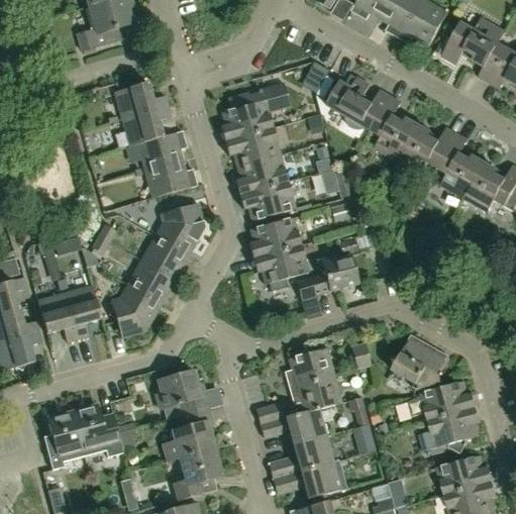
[(132,6),(129,0),(109,0),(88,6),(95,28),(77,33),(82,49),(119,39),(115,28),(130,23),(126,8),(132,6)]
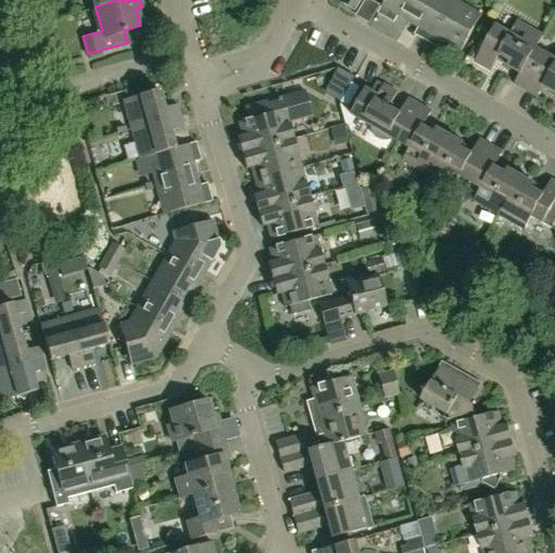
[(406,20),(417,0),(381,0),(376,10),(392,20),(396,13),(406,20)]
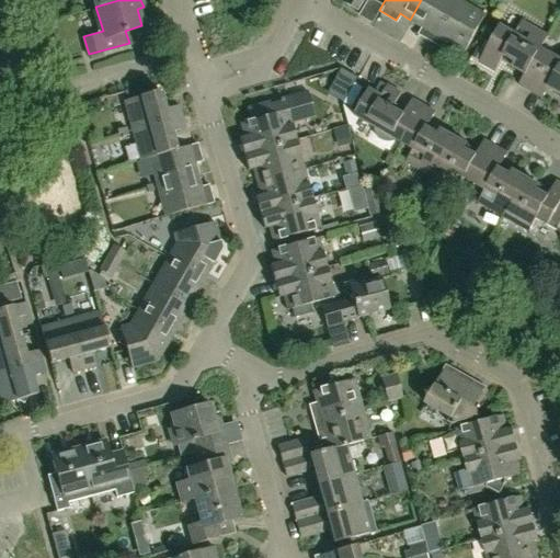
[(433,41),(457,0),(421,0),(410,20),(421,25),(418,32),(433,41)]
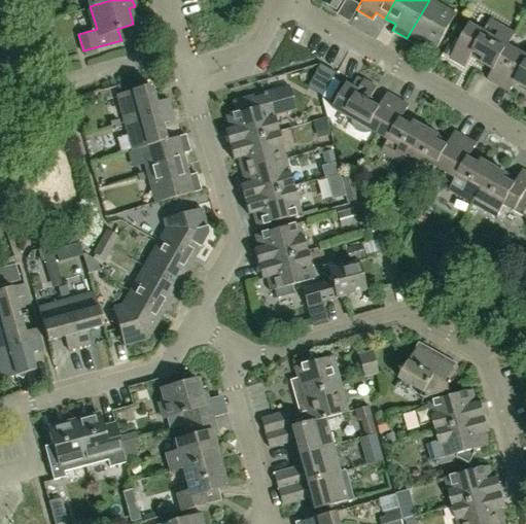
[(455,12),(433,0),(429,0),(407,38),(421,47),(425,40),(435,46),(455,12)]
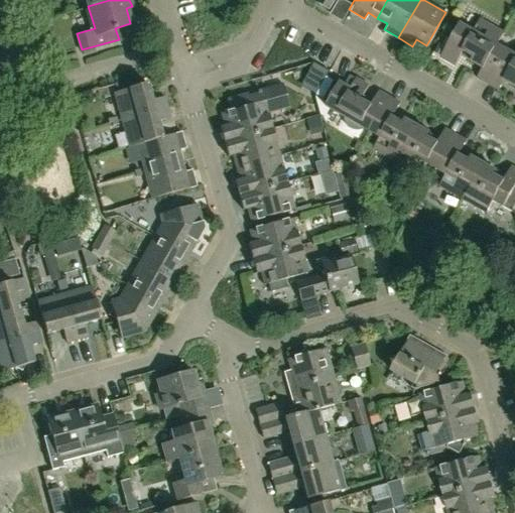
[(488,56),(496,42),(503,31),(479,17),(472,30),(459,22),(439,55),(454,63),(460,53),(481,67),(476,76),(487,83),(498,62),(488,56)]
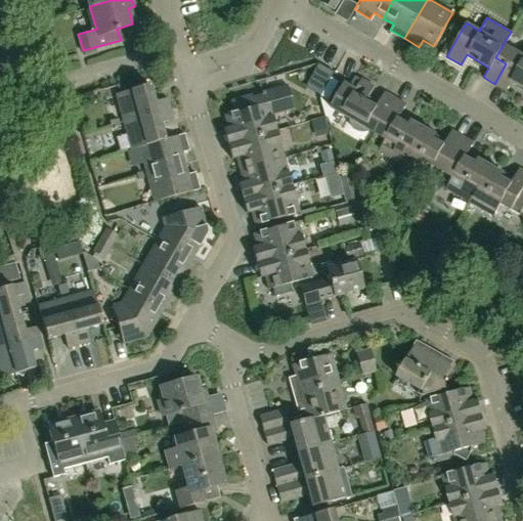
[(522,54),(504,43),(495,57),(506,63),(494,84),(505,90),(511,80),(522,86),(522,54)]
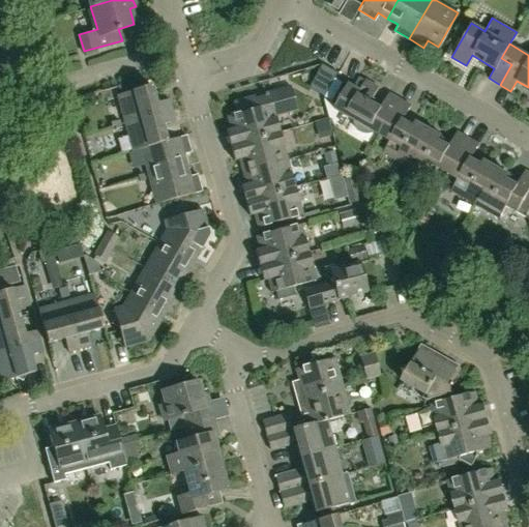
[(333,107),(354,118),(353,119),(354,121),(355,124),(356,126),(358,129),(360,130),(363,132),(365,133),(369,133),(372,132),(374,129),(379,133),(399,98),(388,92),(380,106),(370,100),(378,86),(364,79),(358,89),(347,82),(333,107)]
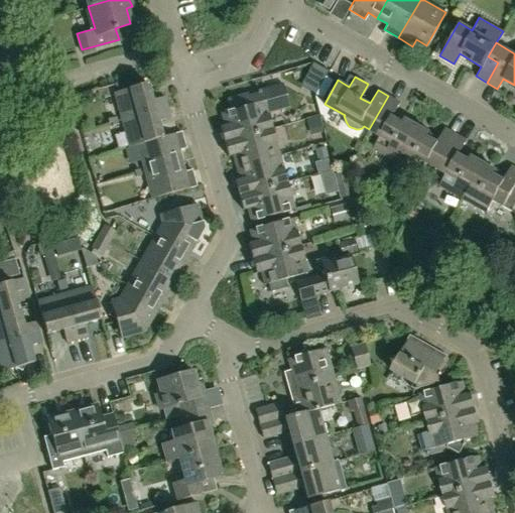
[(220,125),(224,139),(271,126),(267,111),(287,105),(281,82),(227,97),(231,109),(221,111),(225,124),(220,125)]
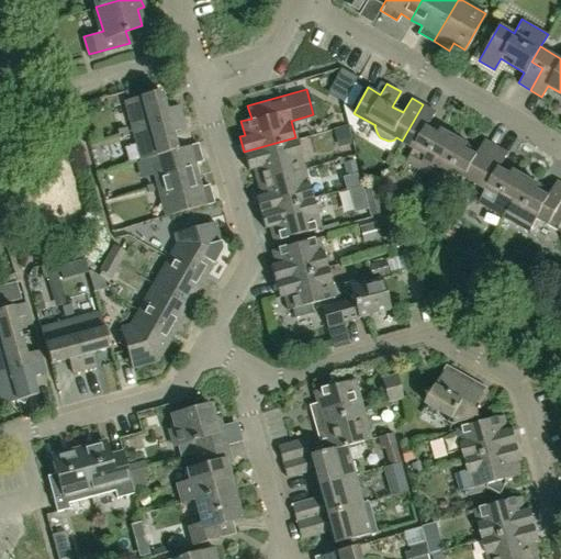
[(124,99),(132,129),(181,115),(178,103),(164,108),(159,90),(124,99)]
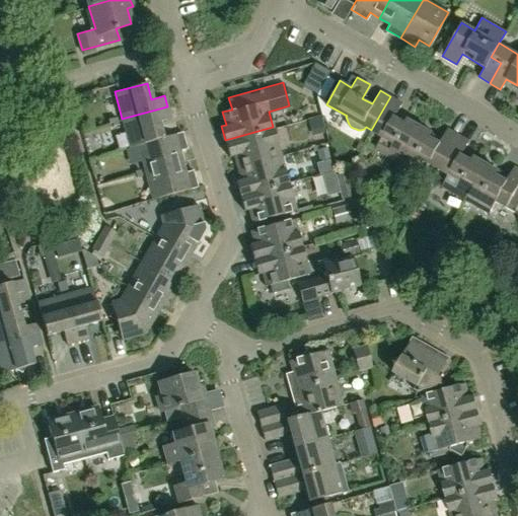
[(398,161),(419,125),(396,113),(401,102),(390,96),(371,130),(381,136),(374,147),(398,161)]
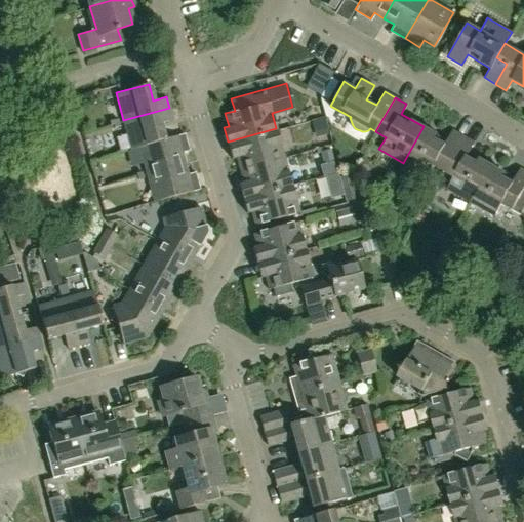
[(172,118),(169,108),(123,120),(131,148),(139,146),(164,138),(159,122),(172,118)]
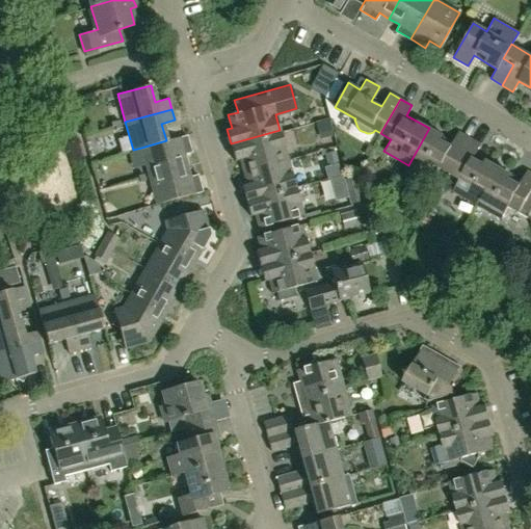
[(449,173),(469,137),(457,131),(452,141),(429,128),(408,165),(432,179),(440,166),(449,173)]
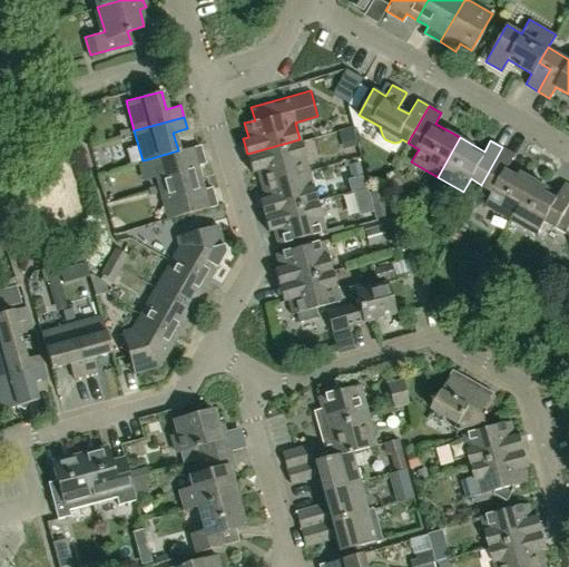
[(307,169),(300,139),(247,154),(251,169),(256,168),(261,182),(307,169)]
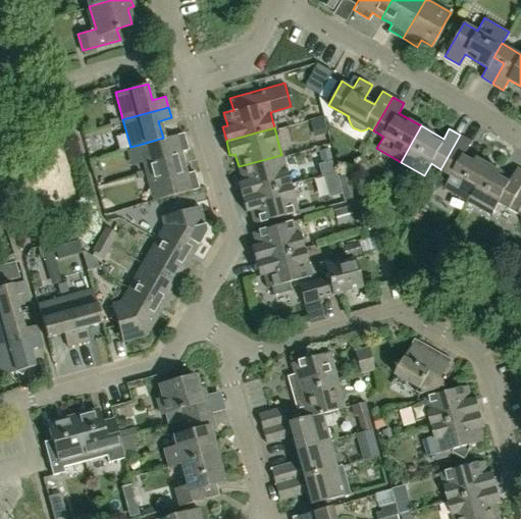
[(184,132),(163,138),(139,145),(146,172),(184,161),(180,150),(188,148),(184,132)]
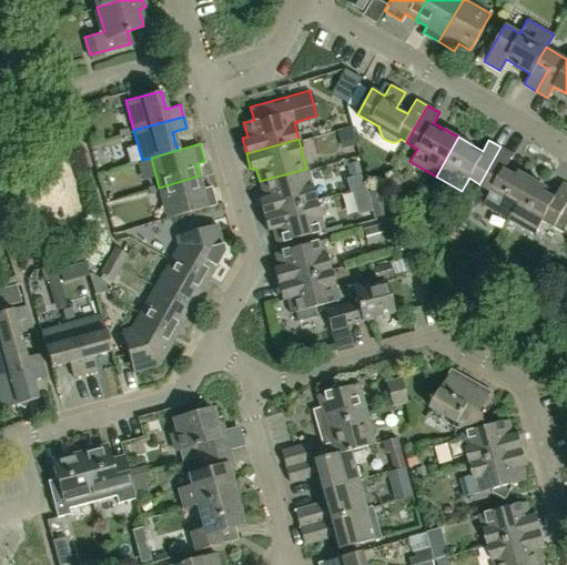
[(509,218),(532,178),(506,164),(513,153),(500,147),(479,184),(489,190),(483,202),(509,218)]
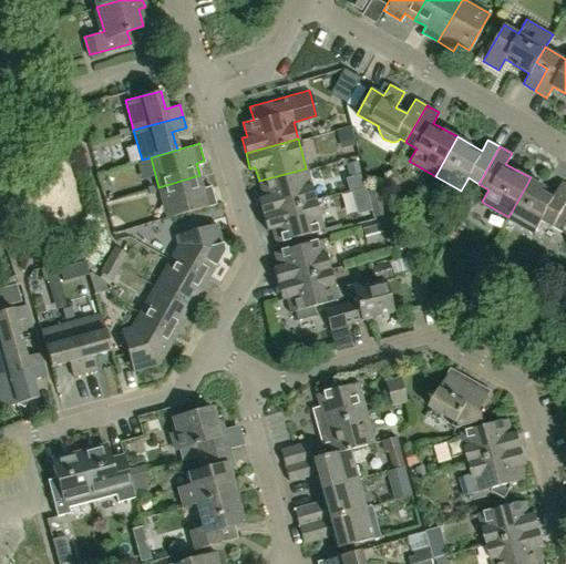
[(315,198),(306,168),(259,181),(264,196),(257,197),(261,213),(315,198)]
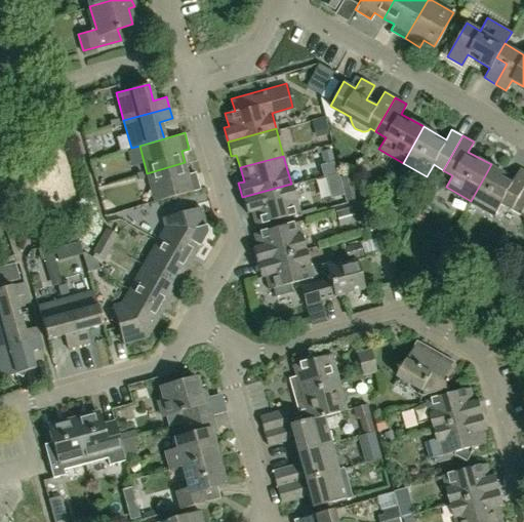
[(188,173),(185,162),(147,173),(154,200),(200,188),(195,171),(188,173)]
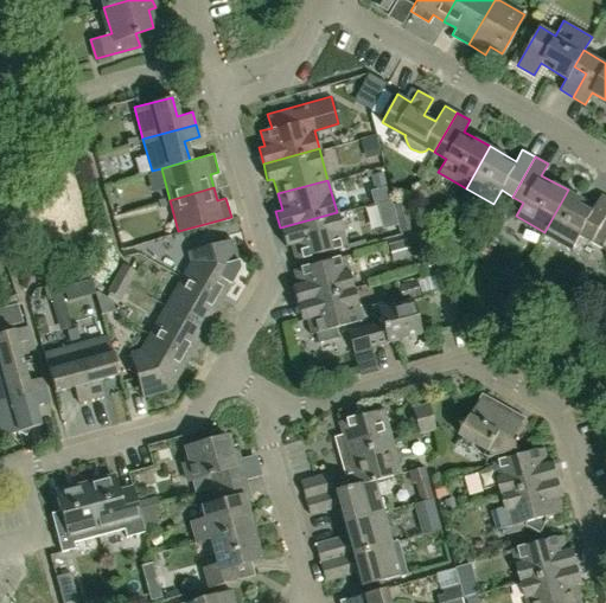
[(594,205),(568,190),(544,232),(572,248),(579,235),(591,241),(605,213),(605,197),(600,194),(594,205)]
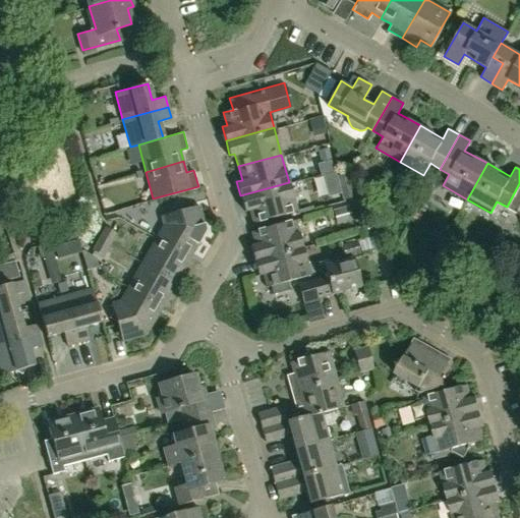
[(296,209),(289,182),(240,195),(244,210),(249,208),(252,221),(296,209)]
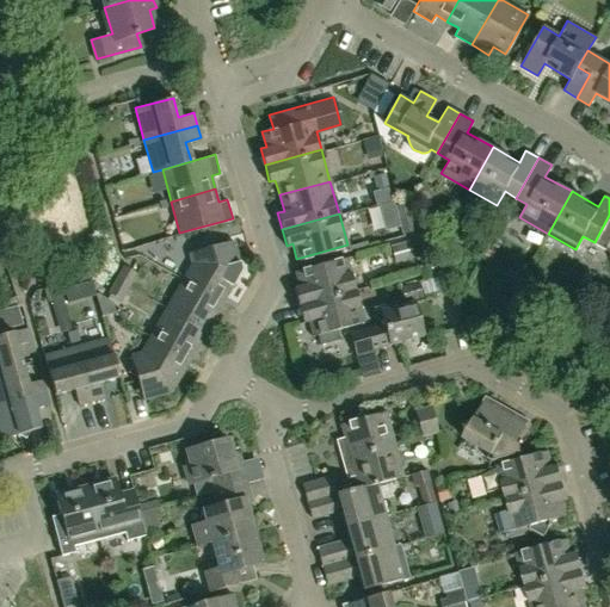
[(192,261),(184,276),(223,298),(241,267),(233,239),(189,251),(192,261)]
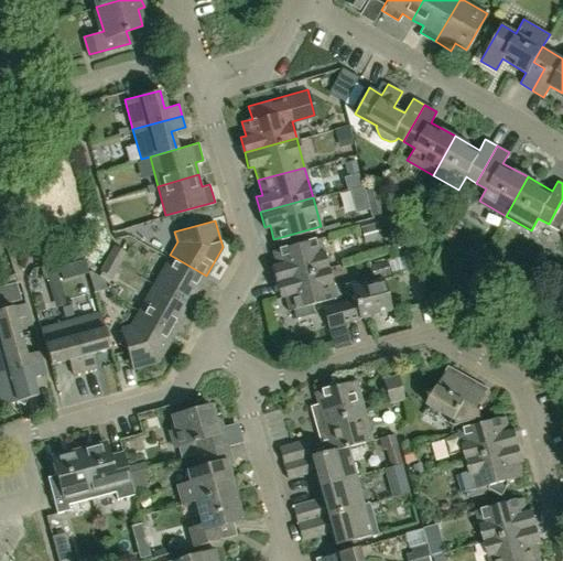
[(270,266),(274,280),(326,266),(318,237),(271,250),(275,263),(270,266)]
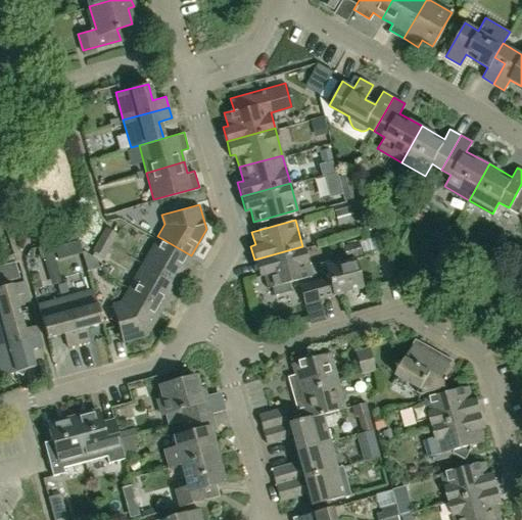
[(109,243),(116,232),(104,225),(98,237),(109,243)]
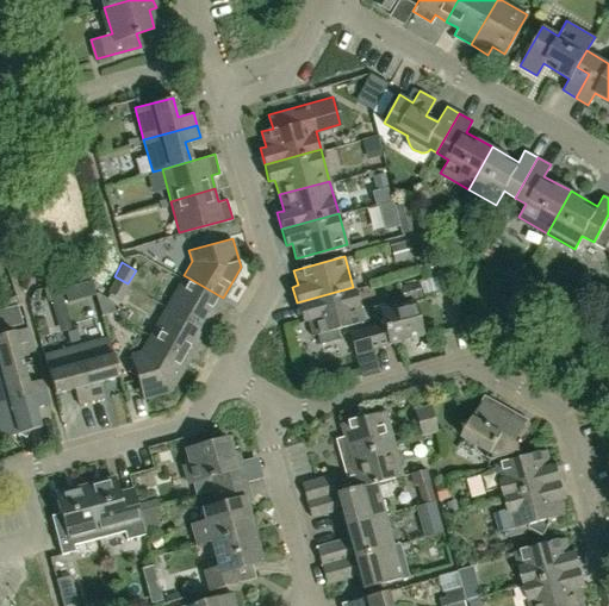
[(205,329),(223,298),(184,275),(166,305),(205,329)]
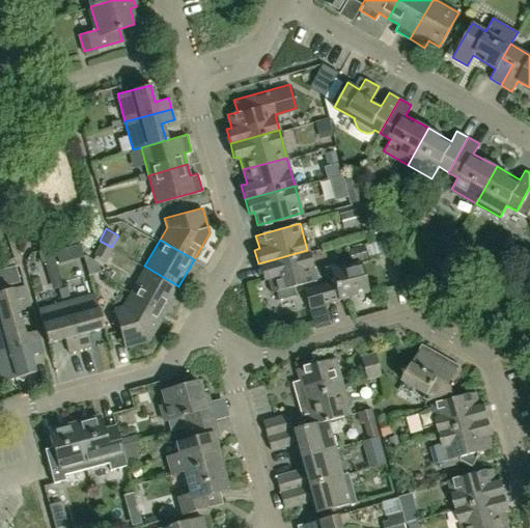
[(105,259),(111,247),(100,241),(93,252),(93,253),(105,259)]
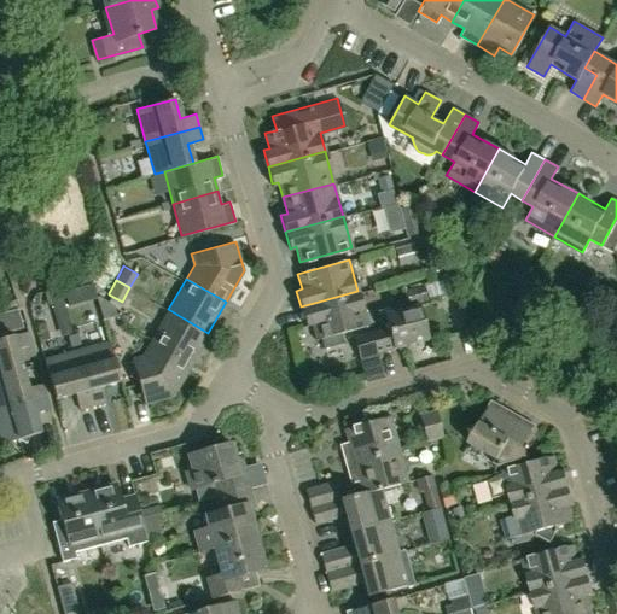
[(428,335),(418,302),(418,300),(426,298),(423,282),(403,288),(407,305),(383,311),(385,323),(353,333),(359,355),(366,380),(383,375),(377,350),(428,335)]
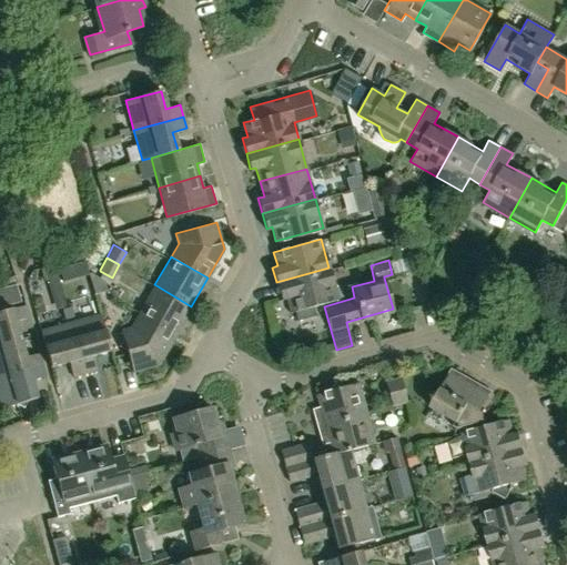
[(337,298),(328,268),(276,282),(281,298),(285,296),(290,311),(294,310),(296,319),(314,313),(312,304),(337,298)]
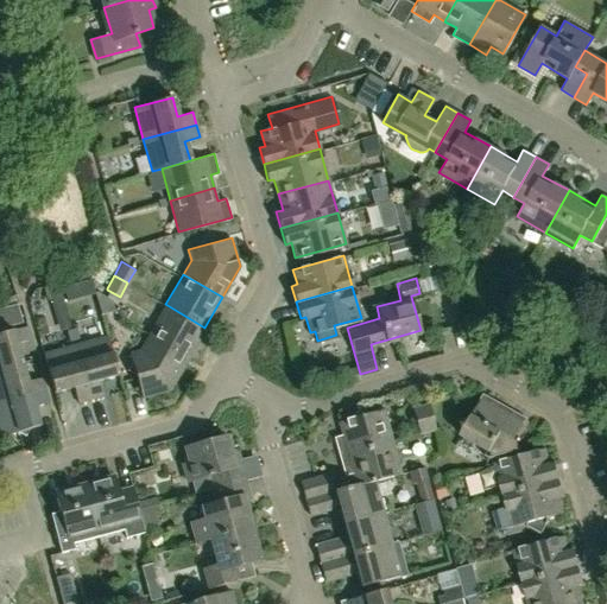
[(188,358),(204,328),(165,304),(147,335),(188,358)]
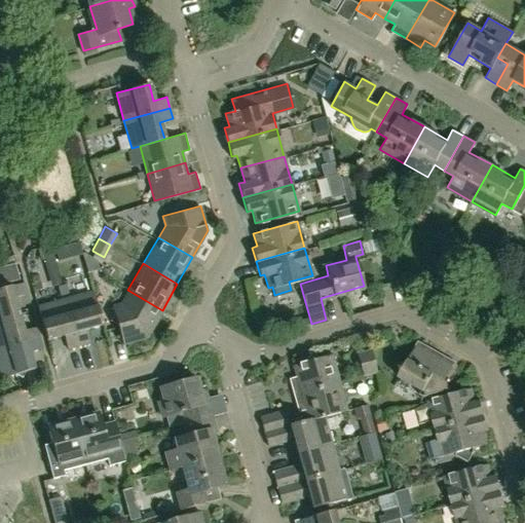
[(78,266),(59,272),(63,284),(81,277),(78,266)]
